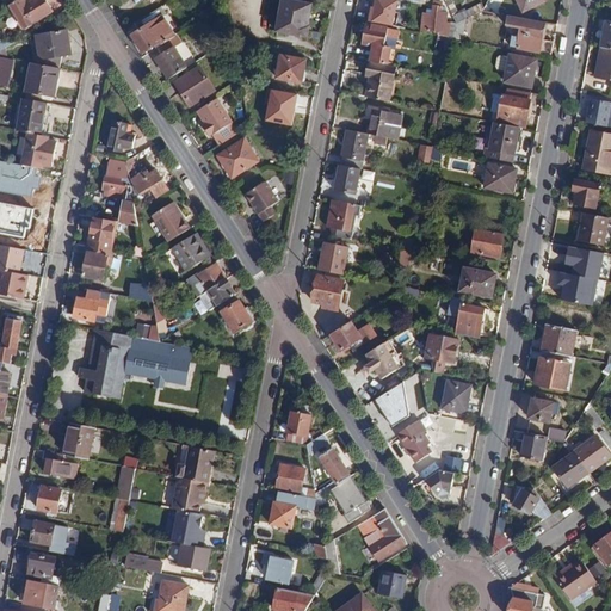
[(17,0),(17,1),(10,5),(25,29),(51,11),(45,0),(17,0)]
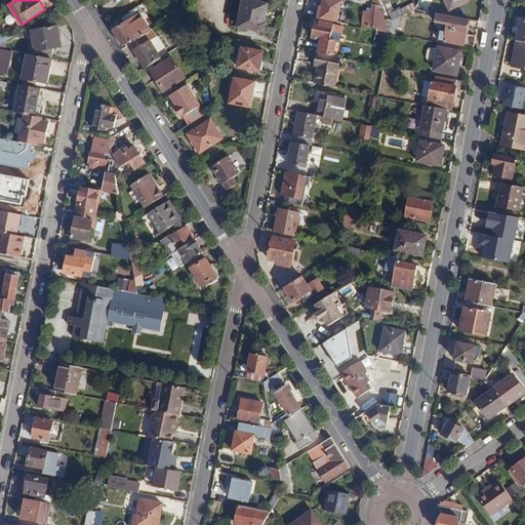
[(265,22),(269,4),(247,0),(243,0),(238,27),(265,32),(266,23),(265,22)]
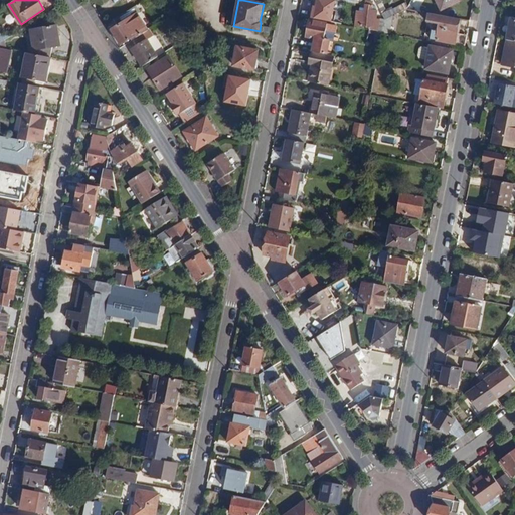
[(381,0),(374,0),(385,20),(393,16),(396,15),(393,8),(387,11),(381,0)]
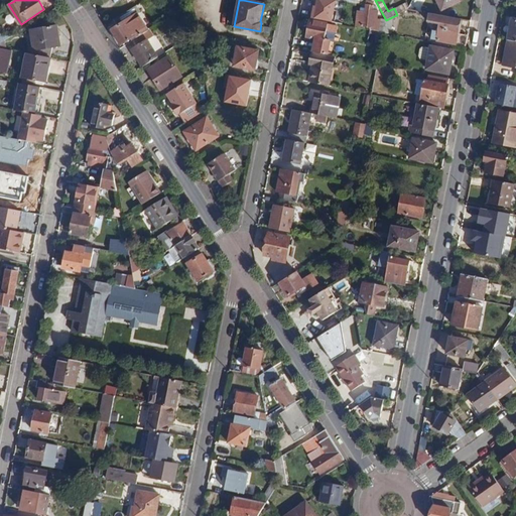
[(461,0),(460,0),(436,0),(442,10),(461,0)]
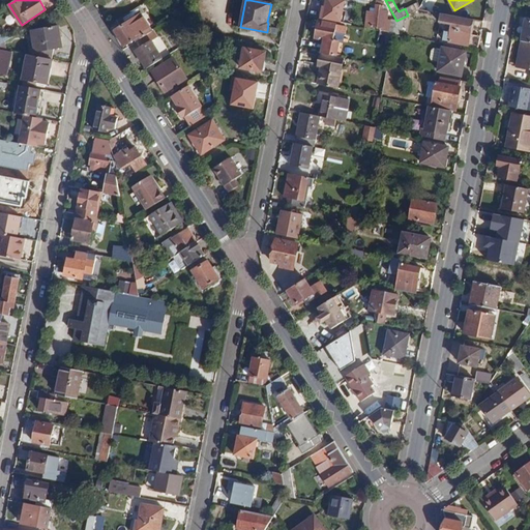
[(423,1),(421,7),(420,9),(431,11),(433,7),(423,1)]
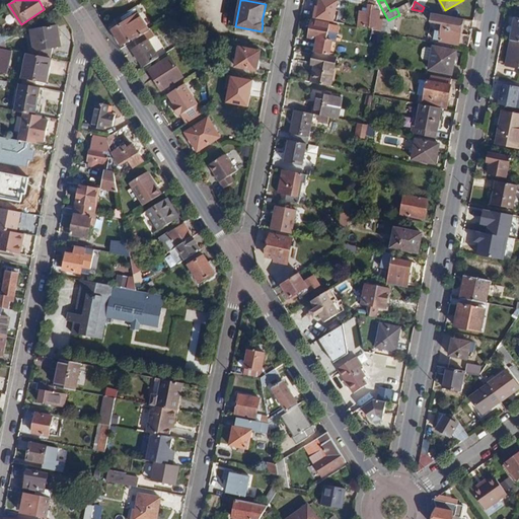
[(410,2),(396,8),(399,15),(412,9),(413,7),(410,2)]
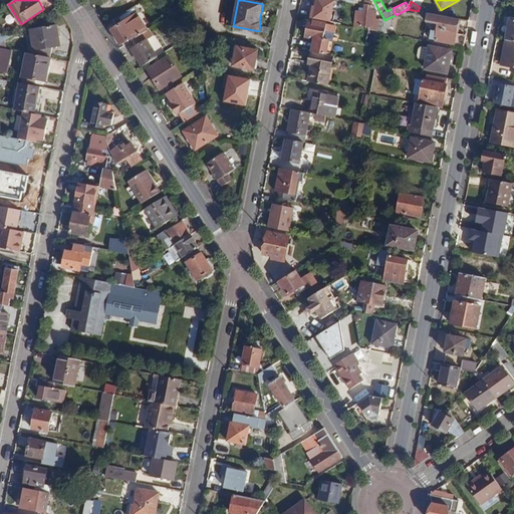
[(370,28),(369,31),(375,32),(381,33),(384,20),(376,18),(377,11),(374,6),(364,4),(363,11),(356,10),(353,24),(370,28)]
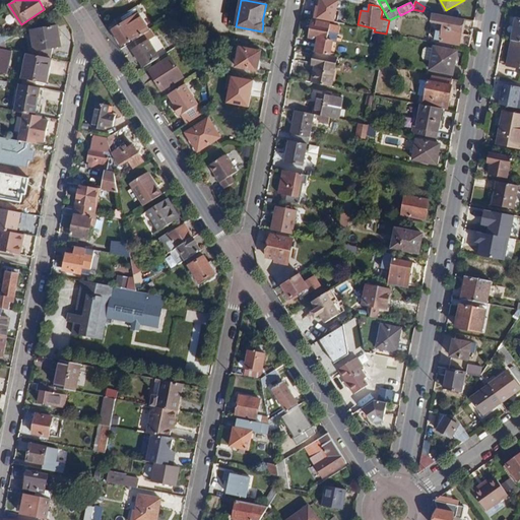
[(138,39),(145,35),(150,31),(139,14),(142,12),(138,5),(116,19),(119,26),(114,30),(123,46),(136,37),(138,39)]
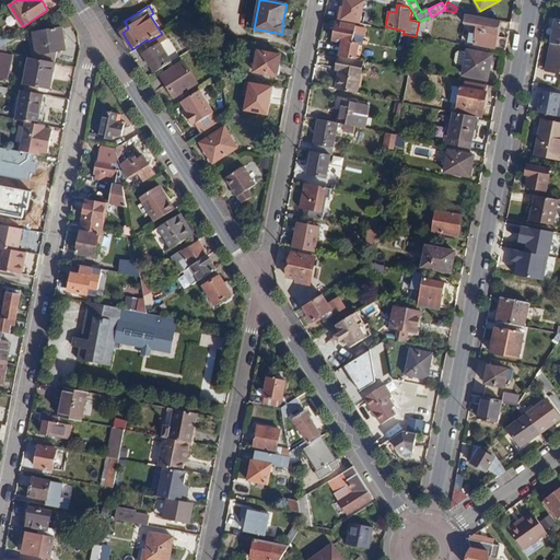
[(498,37),(501,21),(466,14),(464,24),(477,27),(476,33),(498,37)]
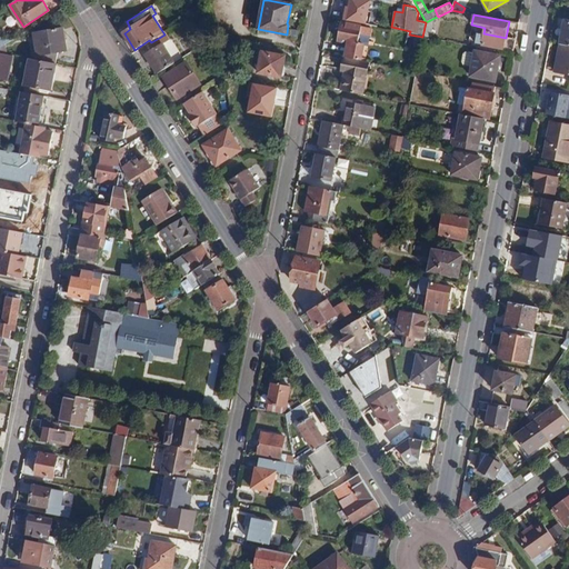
[(366,18),(363,25),(372,27),(373,19),(366,18)]
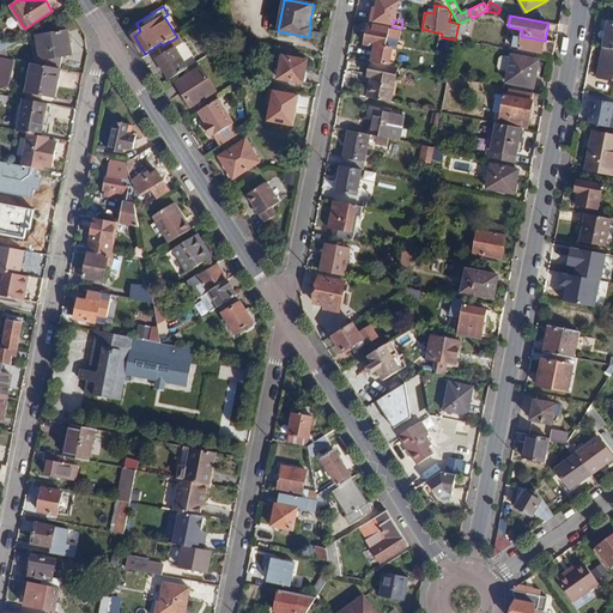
[(468,19),(459,24),(455,40),(465,42),(468,19)]
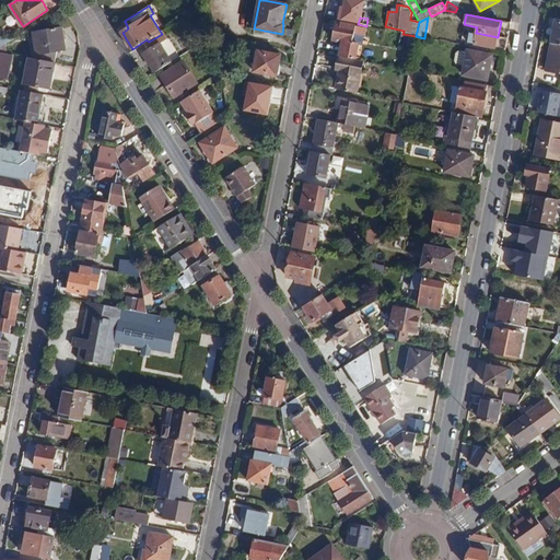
[(343,43),(340,57),(357,60),(360,43),(353,42),(354,34),(365,36),(366,28),(338,23),(335,41),(343,43)]
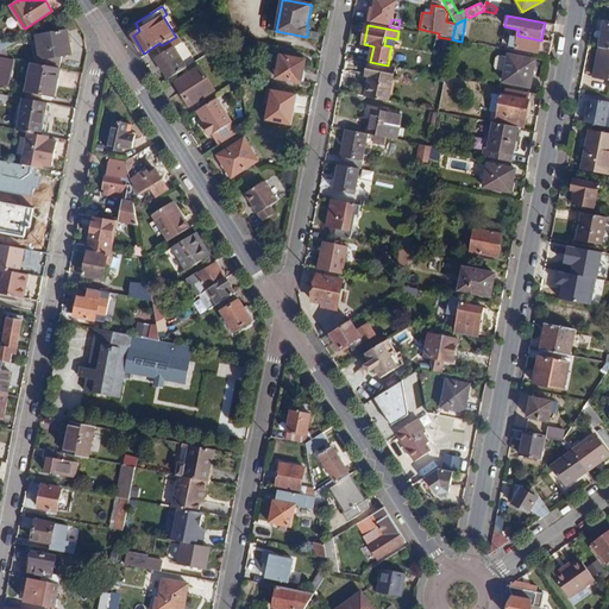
[(43,66),(60,69),(57,56),(70,54),(67,31),(37,36),(43,66)]
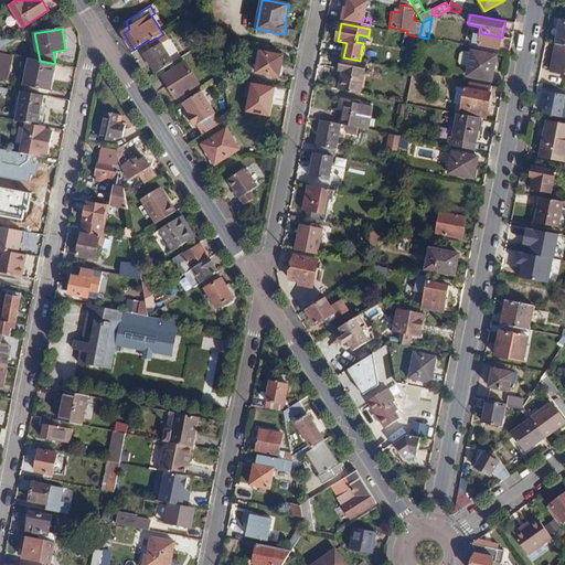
[(509,52),(511,40),(502,38),(480,33),(479,36),(472,35),(471,41),(478,42),(478,45),(509,52)]
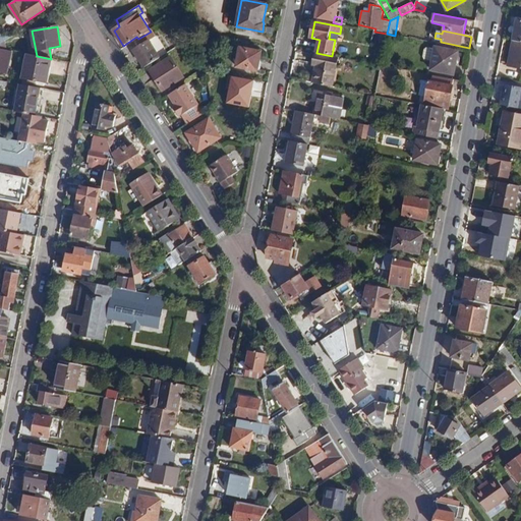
[(133,50),(145,67),(160,58),(146,35),(138,39),(136,41),(139,47),(133,50)]
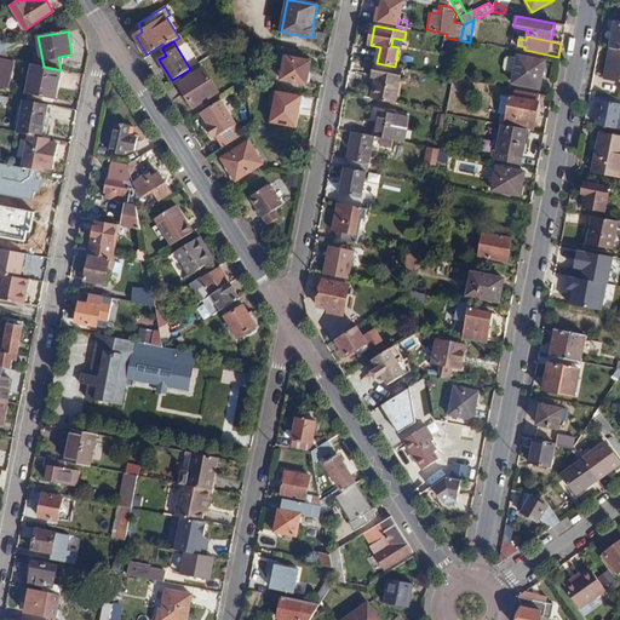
[(619,50),(610,49),(604,76),(619,79),(619,50)]
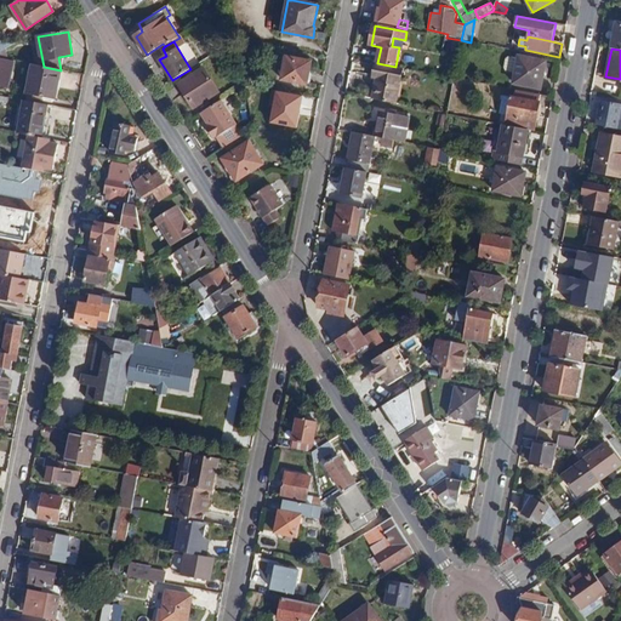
[(307,85),(312,61),(286,56),(283,80),(307,85)]
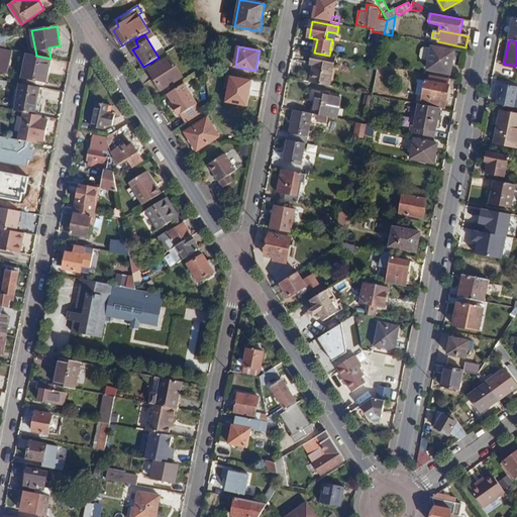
[(11,50),(7,49),(0,47),(0,71),(6,73),(11,50)]
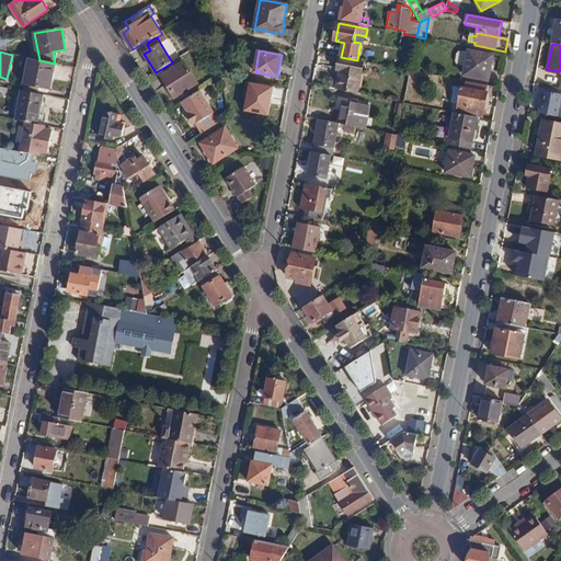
[(488,80),(493,56),(469,52),(468,56),(460,55),(457,56),(456,63),(458,66),(466,67),(465,75),(488,80)]
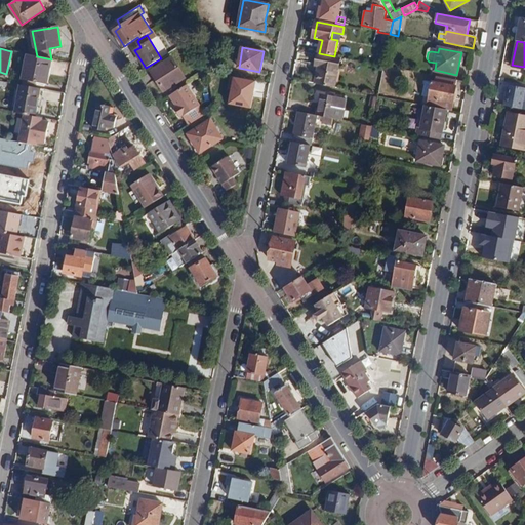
[(319,66),(315,84),(334,88),(340,57),(334,56),(319,53),(318,53),(316,66),(319,66)]
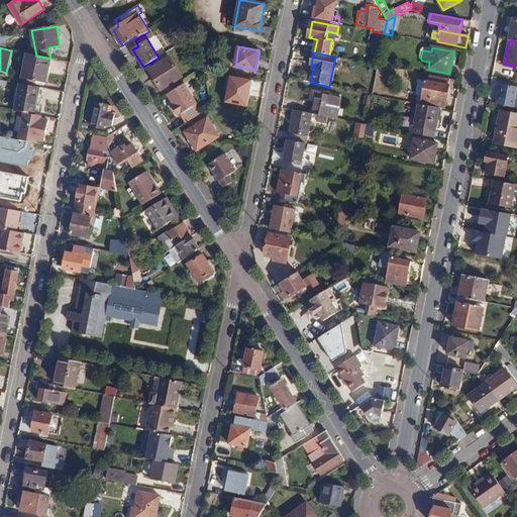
[(46,83),(50,59),(36,56),(26,54),(22,78),(46,83)]
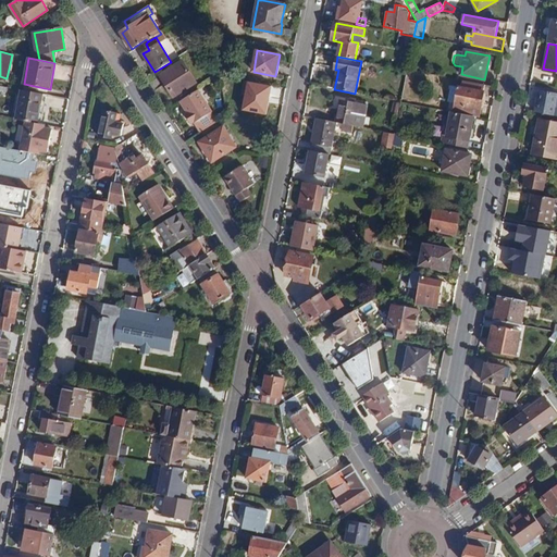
[(196,83),(183,61),(161,75),(174,97),(196,83)]
